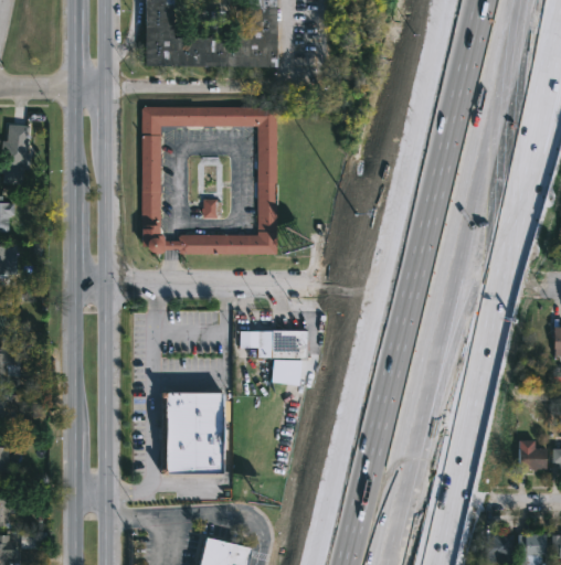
[(275,0),(275,65),(144,65),(144,0),(275,0)]
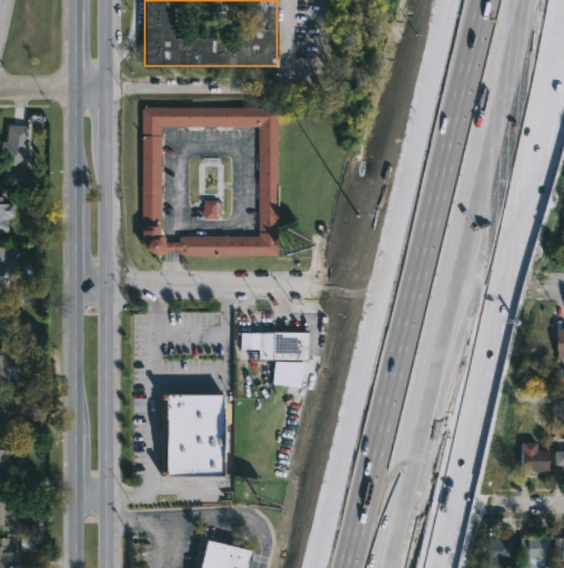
[(321,0),(321,51),(298,51),(296,0),(321,0)]
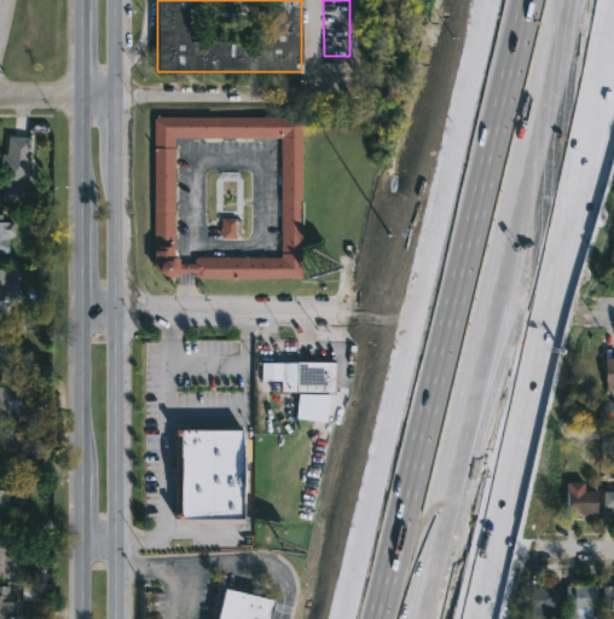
[(302,116),(303,278),(201,279),(201,273),(178,273),(178,276),(166,276),(158,270),(156,265),(155,250),(155,116),(302,116)]
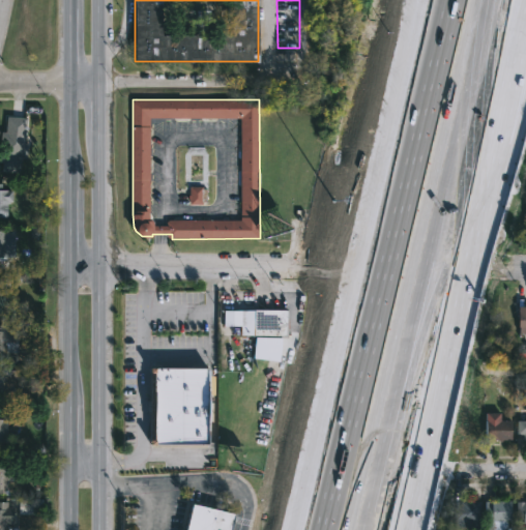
[(27,130),(26,144),(36,146),(33,173),(5,170),(6,162),(3,162),(6,131),(8,131),(10,116),(29,118),(27,130)]
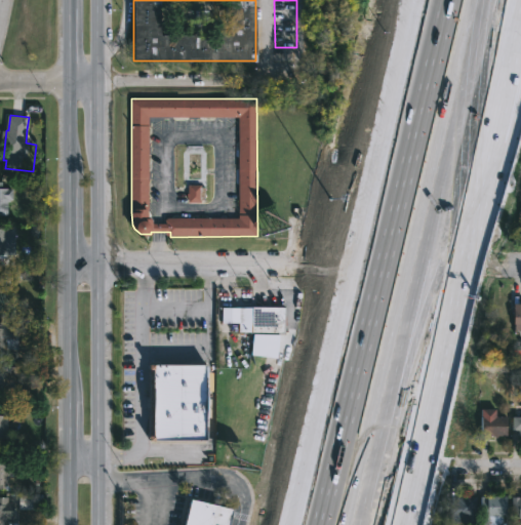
[(0,182),(5,182),(5,188),(15,188),(15,200),(9,200),(9,212),(0,212),(0,182)]
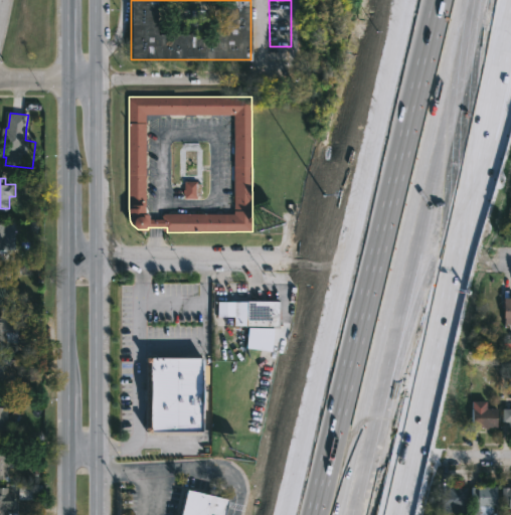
[(2,253),(0,253),(0,223),(10,223),(10,248),(2,249),(2,253)]
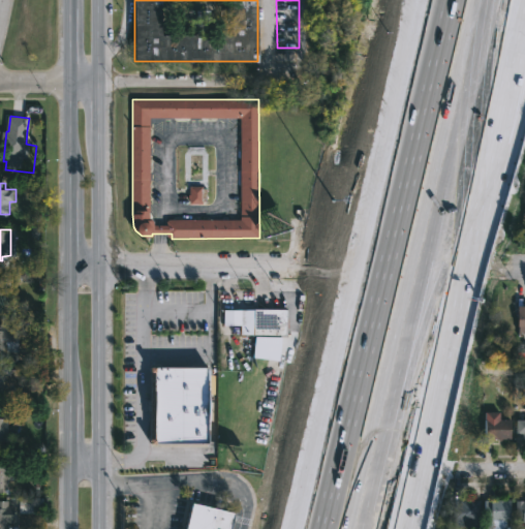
[(288,338),(253,337),(254,308),(288,308),(288,338)]
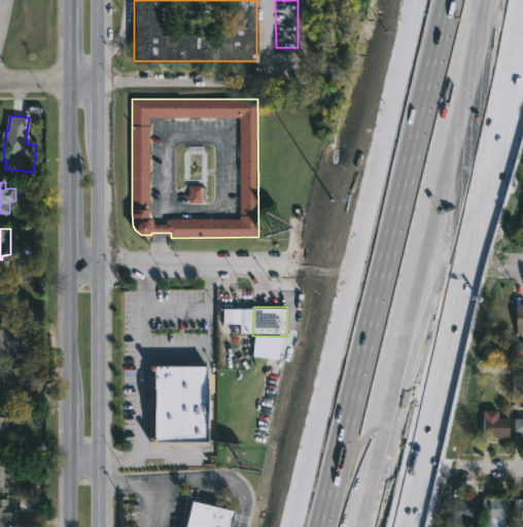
[(8,338),(8,357),(0,357),(0,323),(20,324),(20,338),(8,338)]
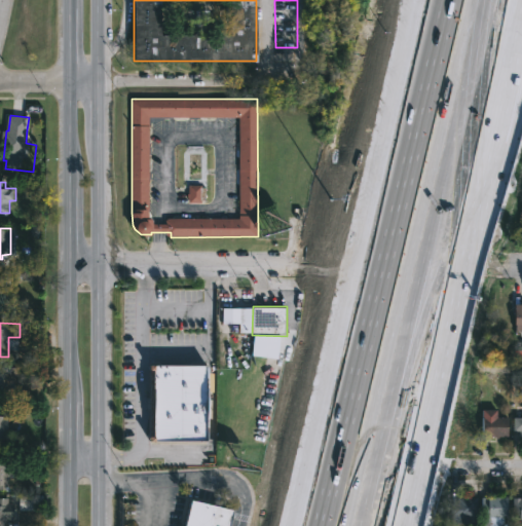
[(154,366),(203,365),(204,439),(155,440),(154,366)]
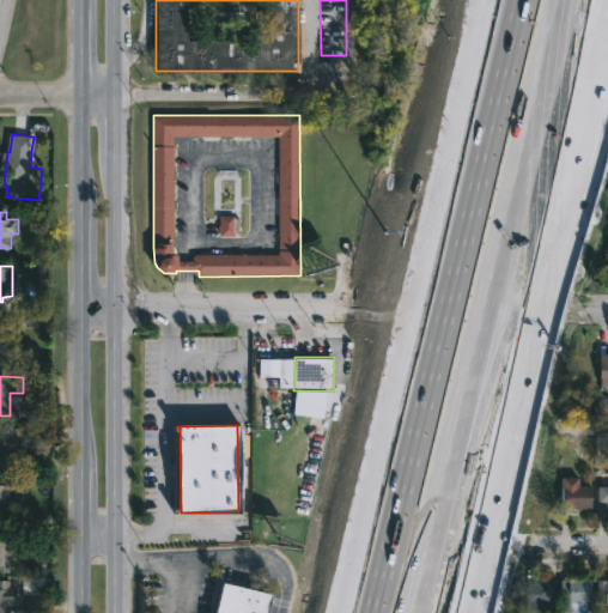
[(582,478),(582,486),(594,486),(594,509),(563,509),(563,478),(582,478)]
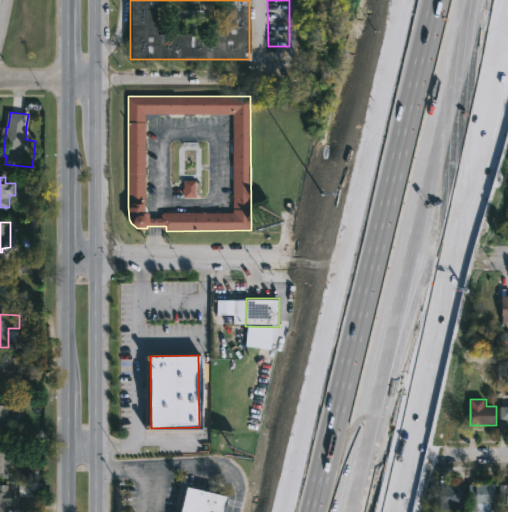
[(9,430),(0,430),(0,405),(9,405),(9,430)]
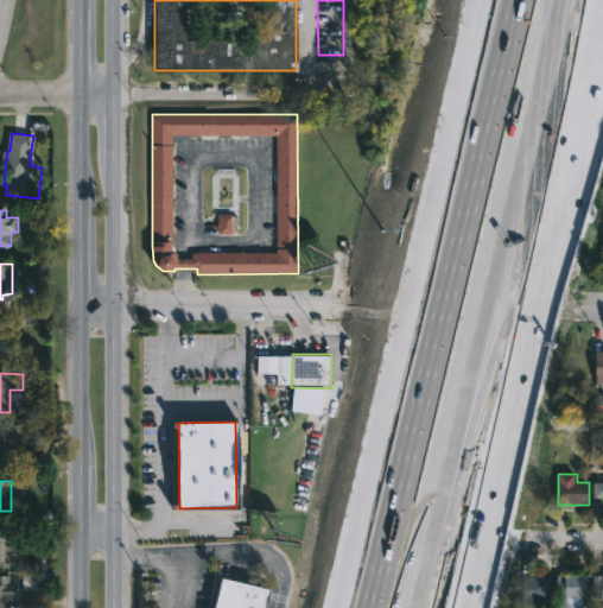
[(0,526),(5,527),(5,534),(11,536),(11,558),(6,557),(5,567),(0,567),(0,526)]
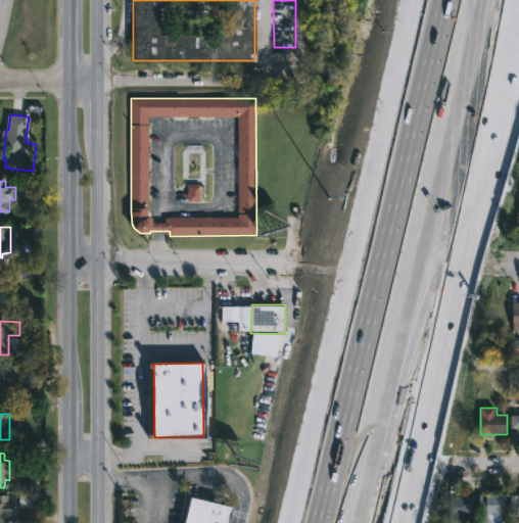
[(0,522),(0,495),(9,496),(9,501),(14,502),(14,518),(9,518),(9,522),(0,522)]
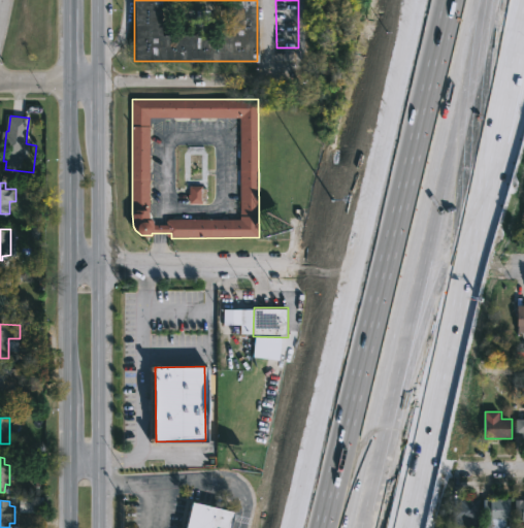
[(481,500),(480,519),(454,519),(454,506),(460,506),(460,500),(481,500)]
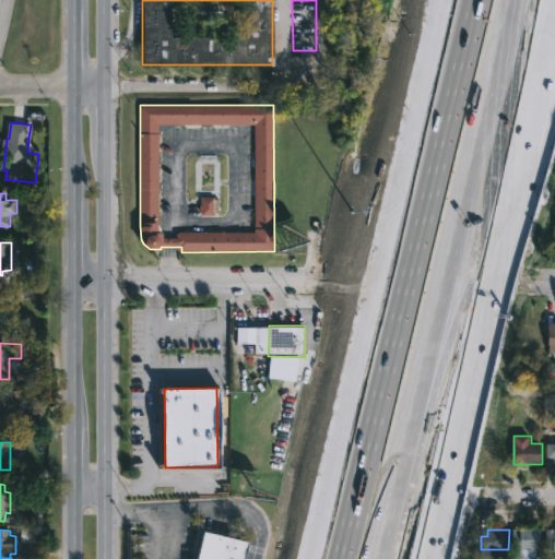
[(522,558),(514,558),(514,530),(541,530),(541,550),(522,550),(522,558)]
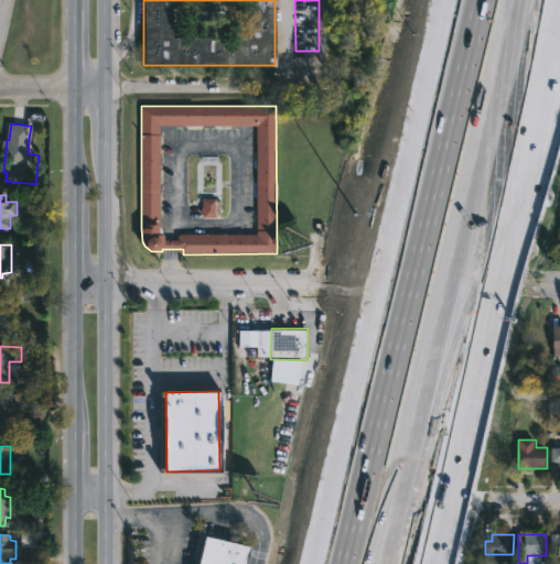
[(248,546),(244,563),(197,563),(204,538),(248,546)]
